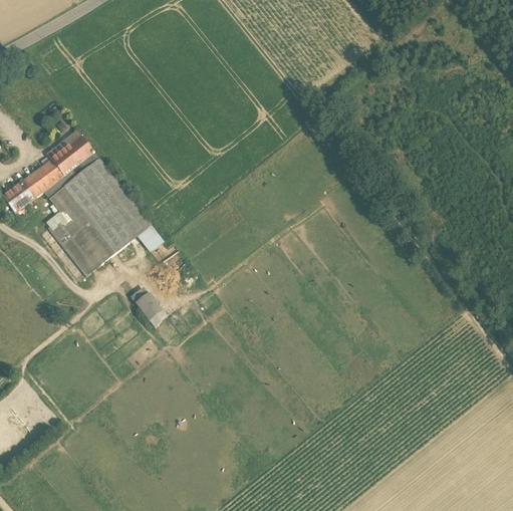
[(80,137),(69,145),(76,154),(86,145),(80,137)]
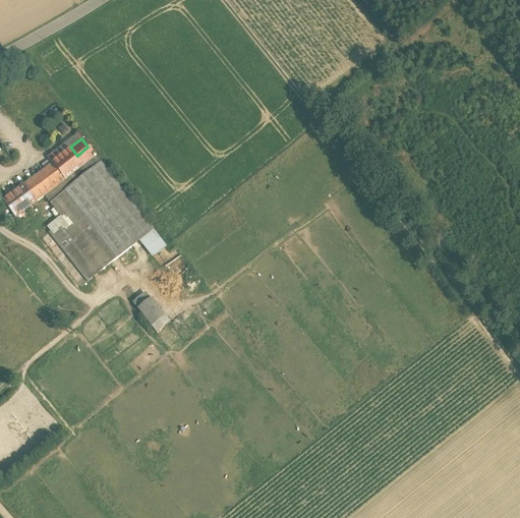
[(88,147),(77,156),(70,147),(58,157),(65,168),(66,167),(70,173),(69,174),(74,181),(99,161),(88,147)]
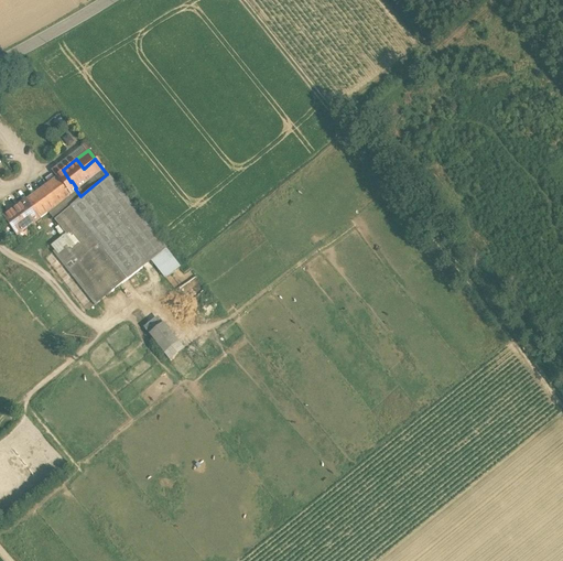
[(71,192),(47,209),(53,217),(69,204),(80,196),(75,189),(76,187),(72,181),(71,182),(63,170),(56,174),(71,192)]
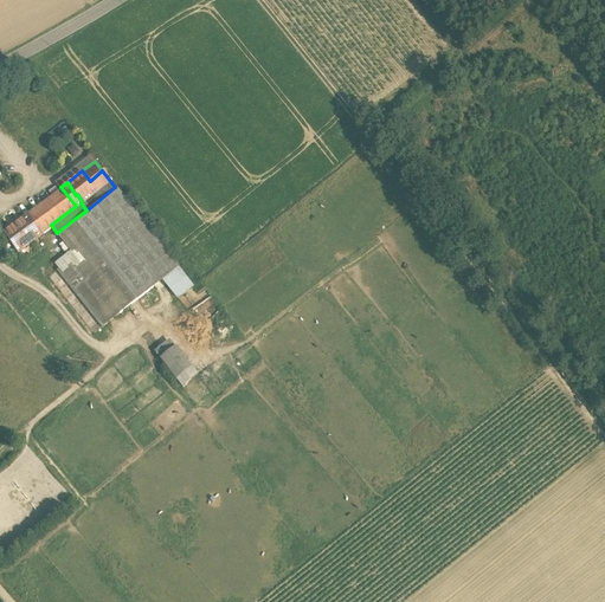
[(60,187),(26,212),(36,225),(33,226),(39,233),(51,225),(76,206),(60,187)]
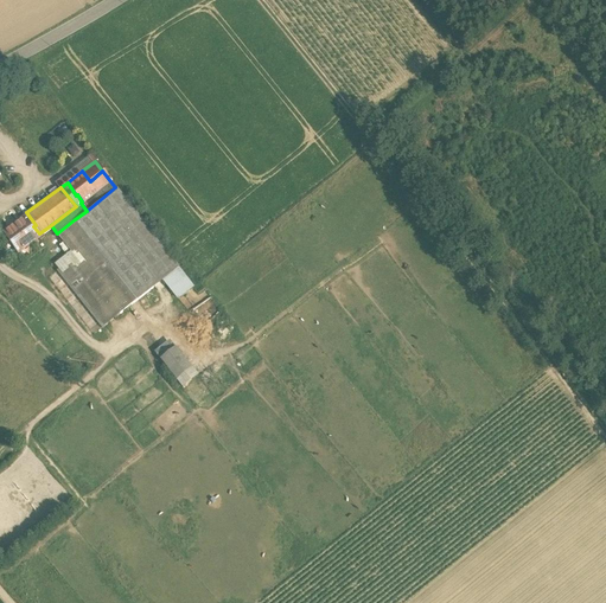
[(177,265),(115,187),(87,211),(75,219),(136,297),(177,265)]
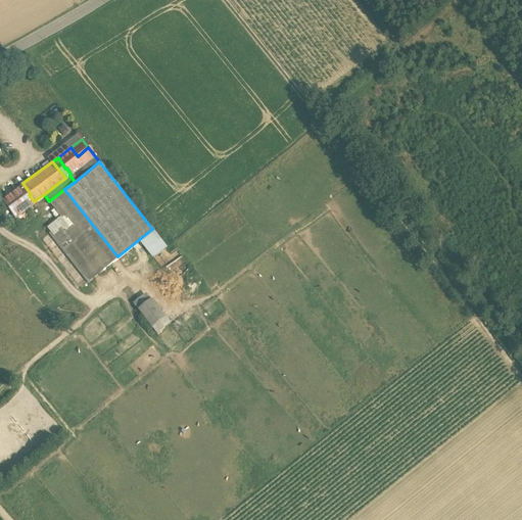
[(22,183),(11,192),(25,208),(34,201),(29,195),(31,194),(22,183)]
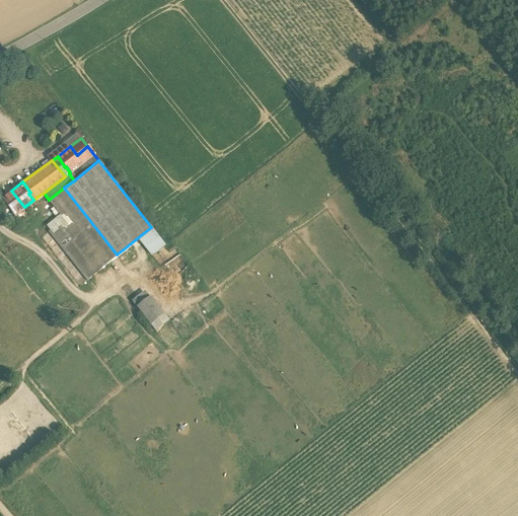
[(117,254),(64,188),(49,200),(60,213),(74,231),(101,266),(117,254)]
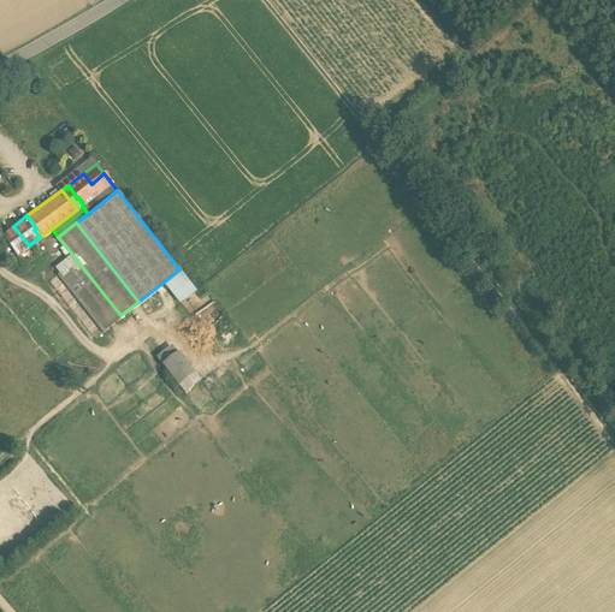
[(29,245),(13,226),(3,233),(6,238),(7,239),(18,253),(29,245)]
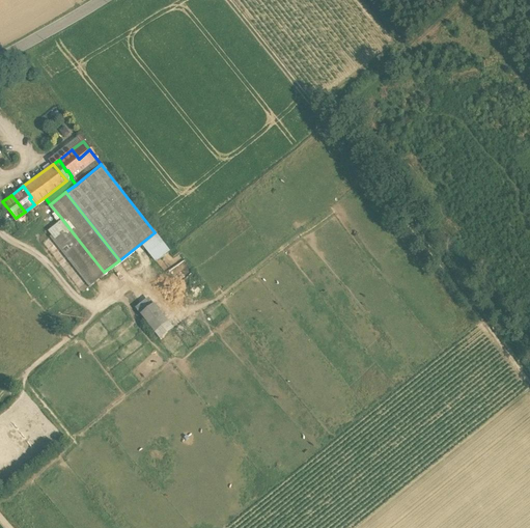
[(16,218),(6,206),(1,211),(10,222),(16,218)]
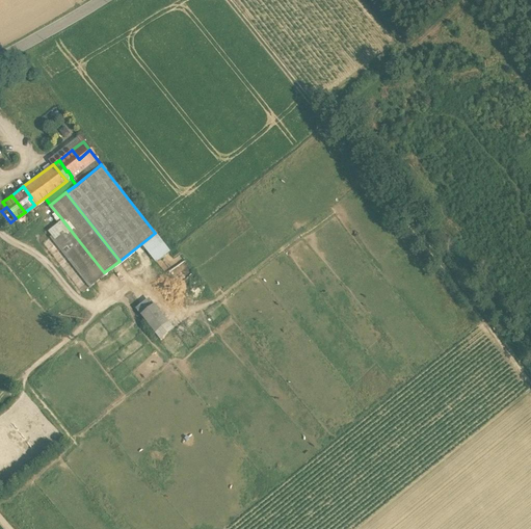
[(61,218),(47,229),(90,284),(98,278),(69,242),(76,237),(61,218)]
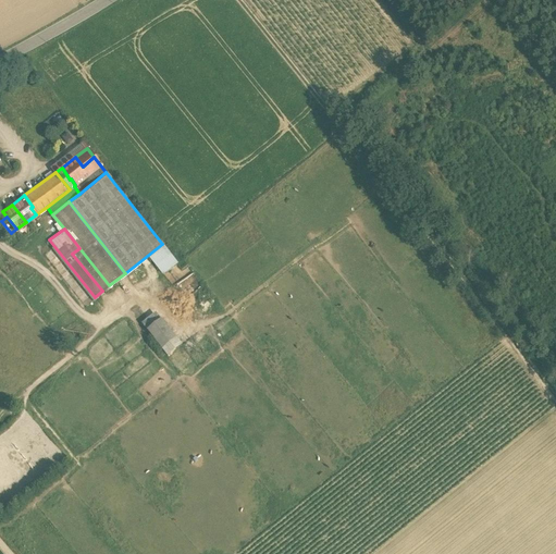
[(109,285),(79,248),(72,254),(102,291),(109,285)]
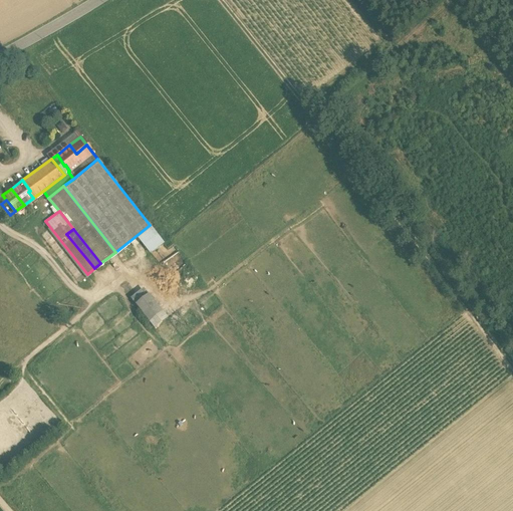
[(146,291),(135,301),(150,318),(161,308),(146,291)]
